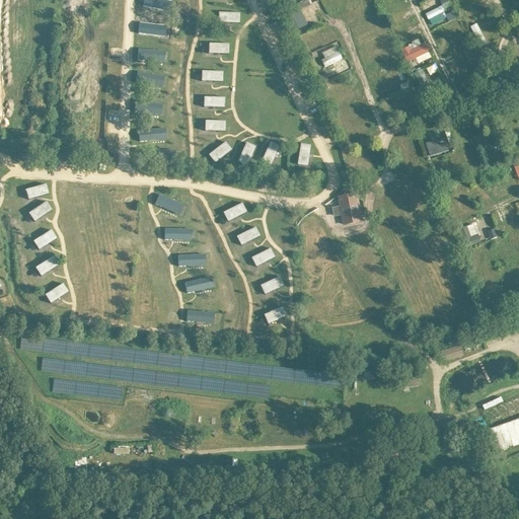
[(90,0),(91,8),(99,8),(99,0),(90,0)]
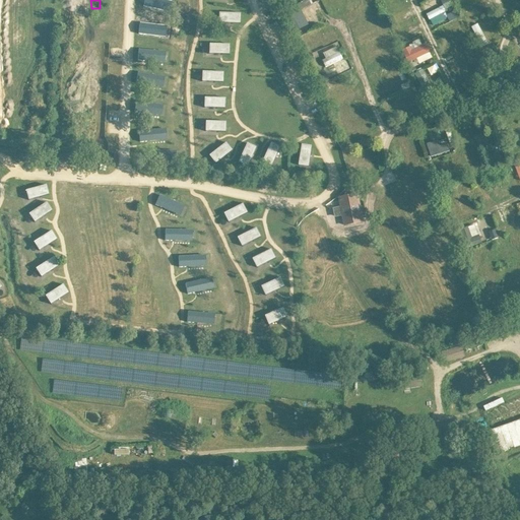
[(163,0),(144,0),(143,6),(169,12),(171,2),(163,0)]
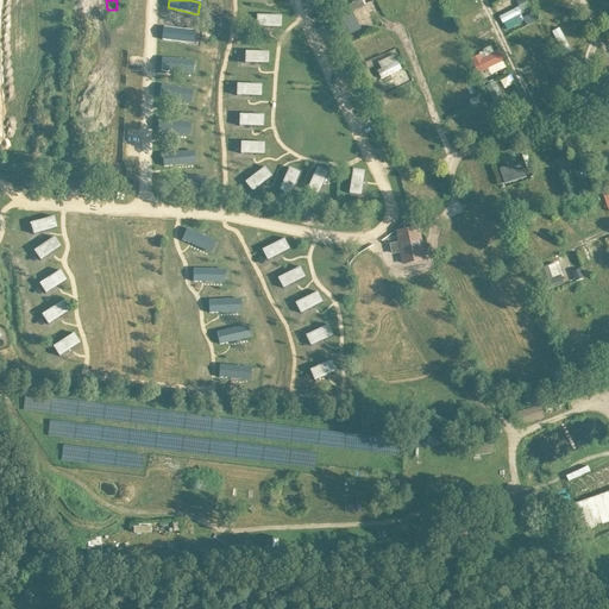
[(378,0),(368,0),(351,7),(356,17),(381,6),(378,0)]
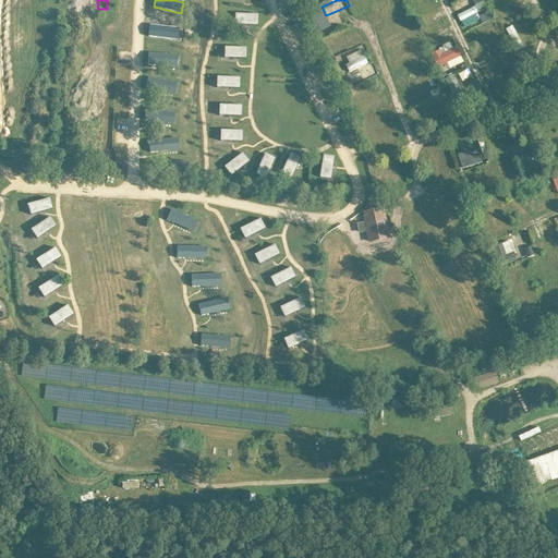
[(466,0),(461,0),(455,5),(459,11),(470,3),(466,0)]
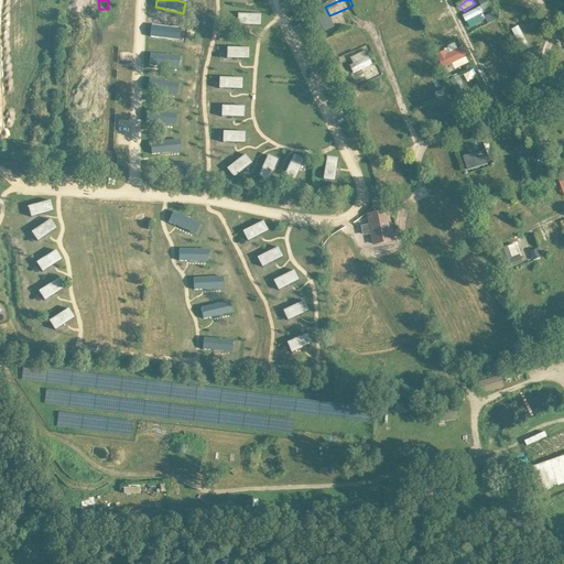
[(489,0),(479,0),(487,14),(485,14),(490,25),(473,33),(476,41),(488,35),(490,41),(501,35),(497,28),(501,25),(489,0)]
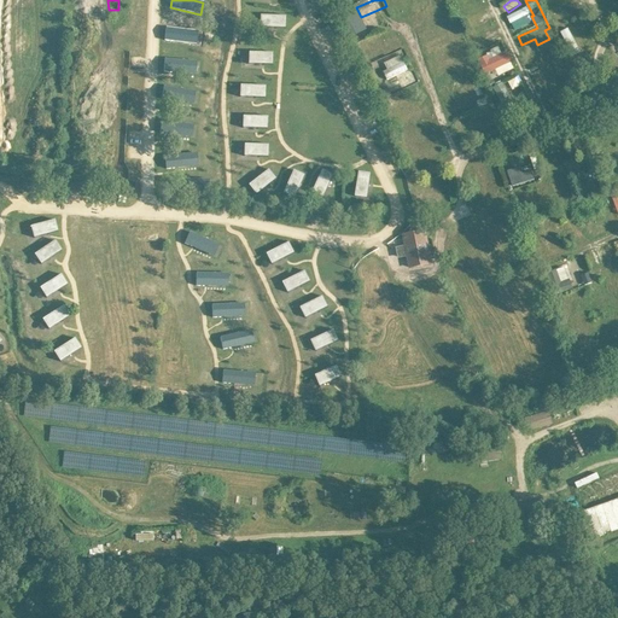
[(48,17),(63,17),(64,4),(50,3),(48,17)]
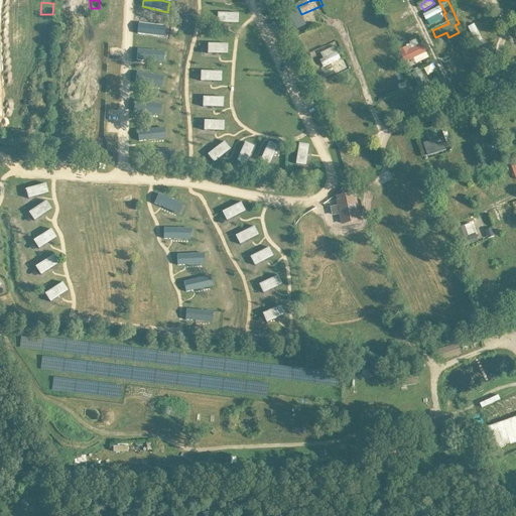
[(423,14),(425,20),(442,12),(439,6),(423,14)]
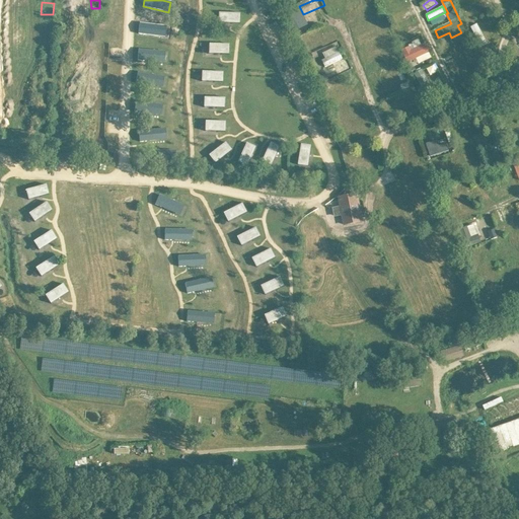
[(110,9),(110,17),(125,18),(125,10),(110,9)]
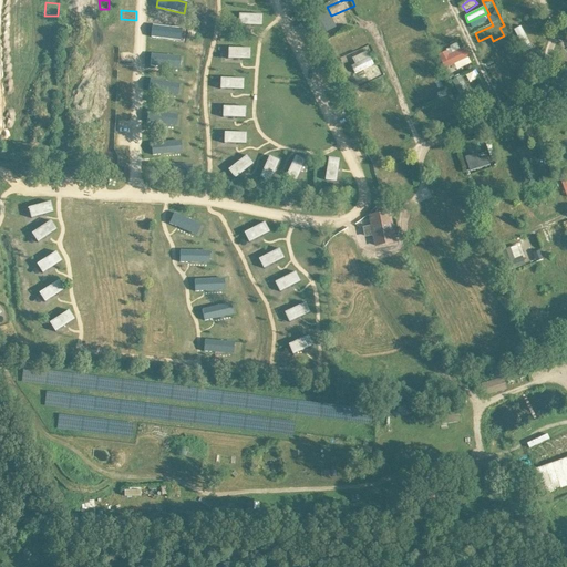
[(82,13),(63,13),(62,26),(81,26),(82,13)]
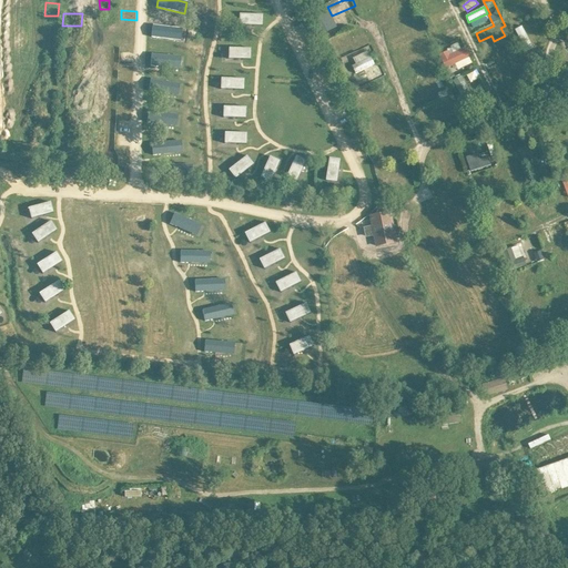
[(240,14),(240,26),(262,26),(263,14),(240,14)]
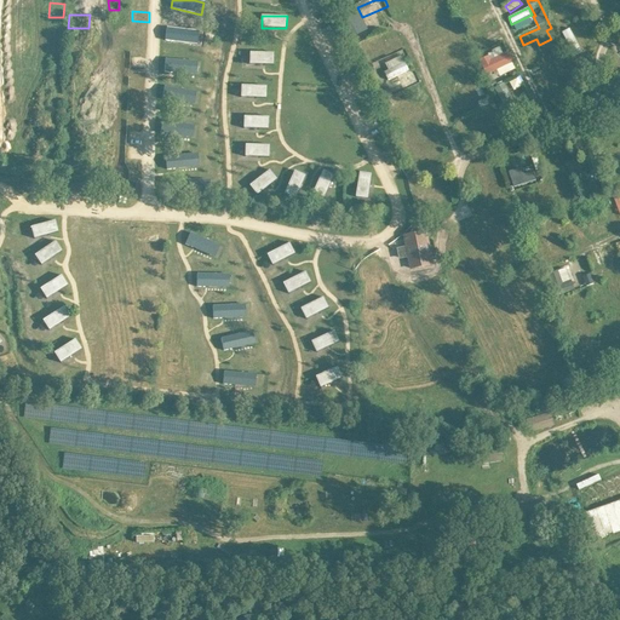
[(418,21),(429,47),(438,44),(428,17),(418,21)]
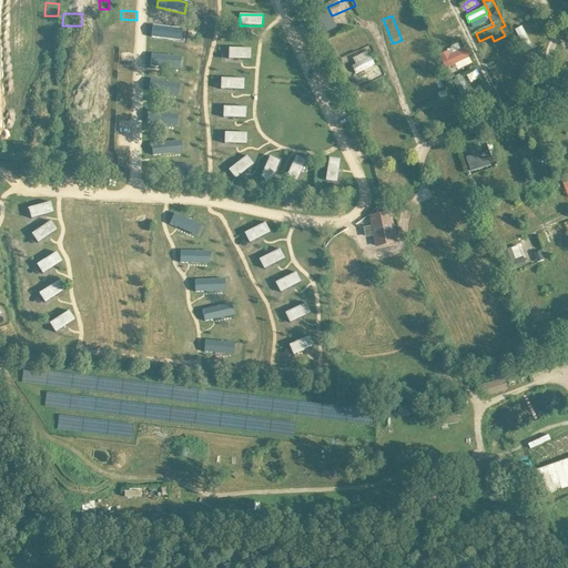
[(296,26),(302,38),(315,31),(308,19),(296,26)]
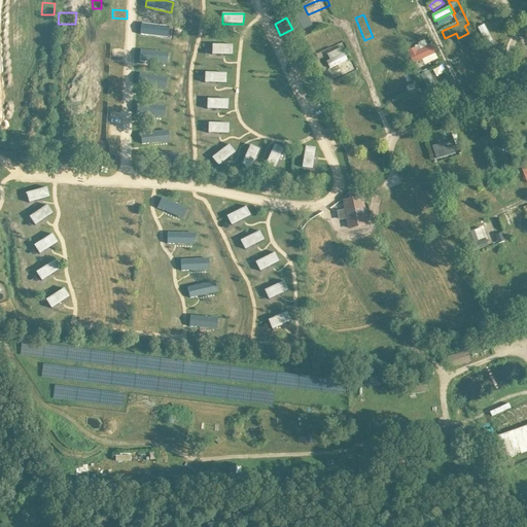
[(388,19),(381,23),(384,28),(391,24),(388,19)]
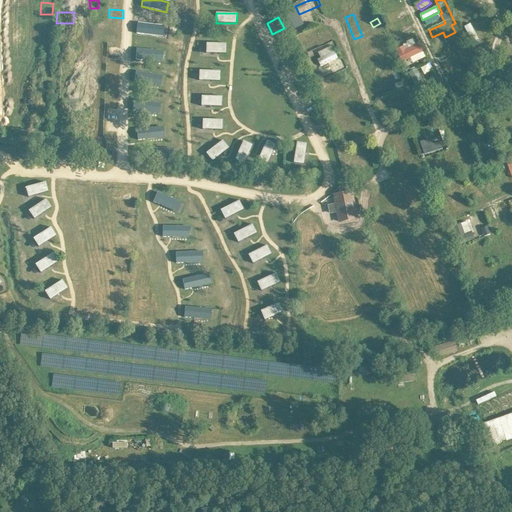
[(116,19),(115,26),(123,27),(124,20),(116,19)]
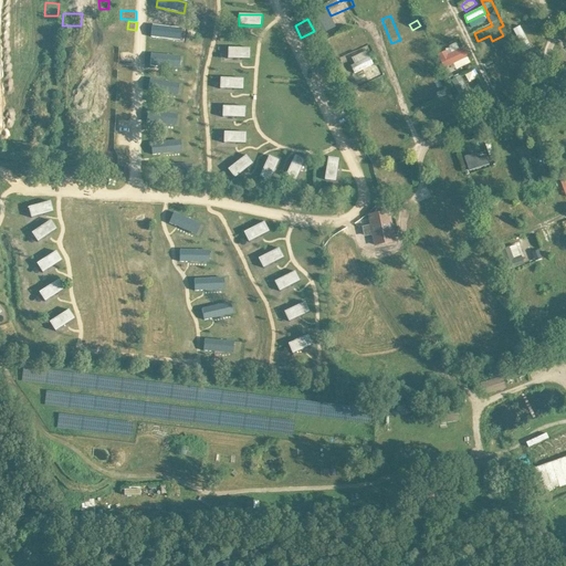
[(355,21),(332,32),(335,41),(359,30),(355,21)]
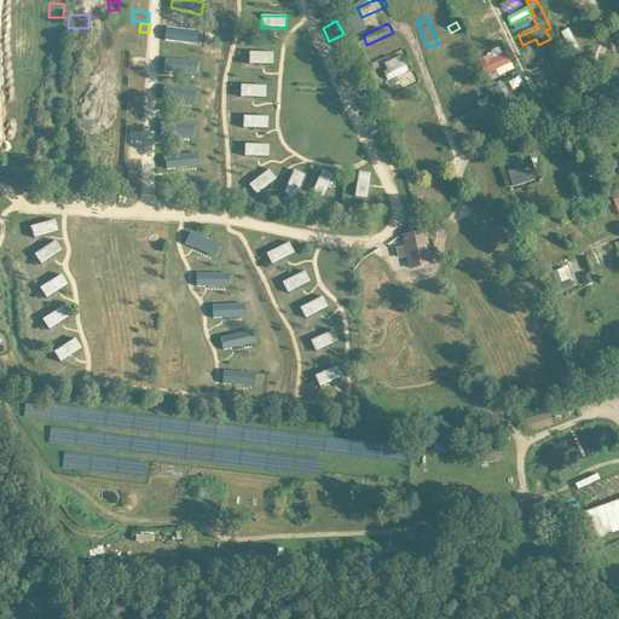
[(561,33),(574,57),(588,50),(576,25),(561,33)]
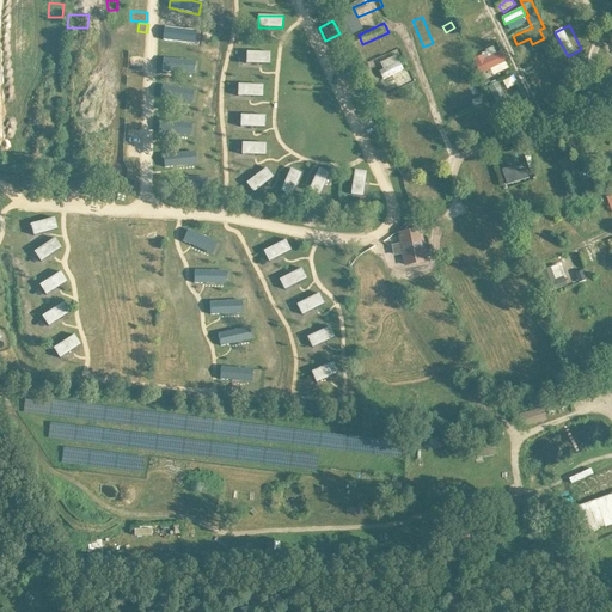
[(164,28),(163,40),(194,44),(195,31),(164,28)]
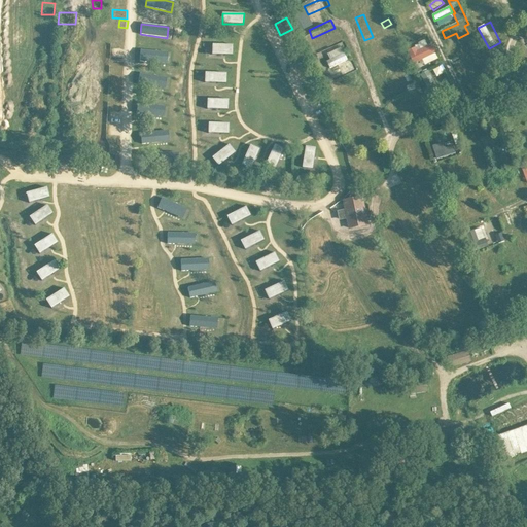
[(426,28),(422,30),(420,26),(403,34),(411,46),(430,35),(426,28)]
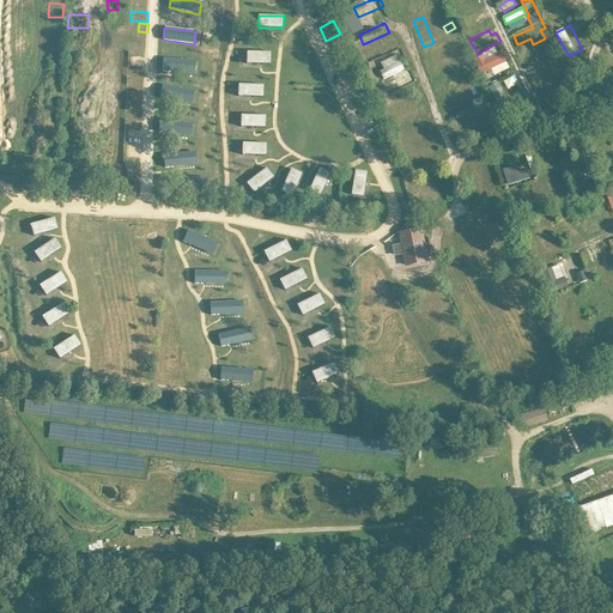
[(447,37),(459,61),(468,56),(456,34),(447,37)]
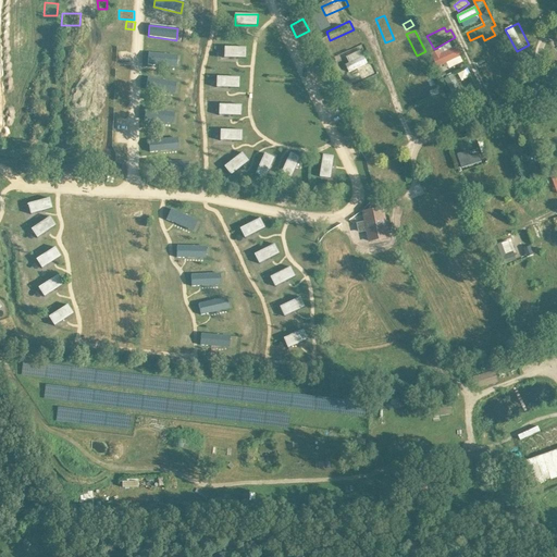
[(46,33),(46,46),(54,46),(54,33),(46,33)]
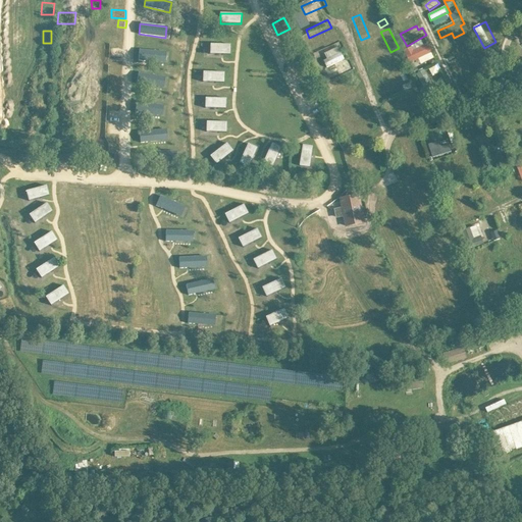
[(74,46),(74,35),(59,35),(58,46),(74,46)]
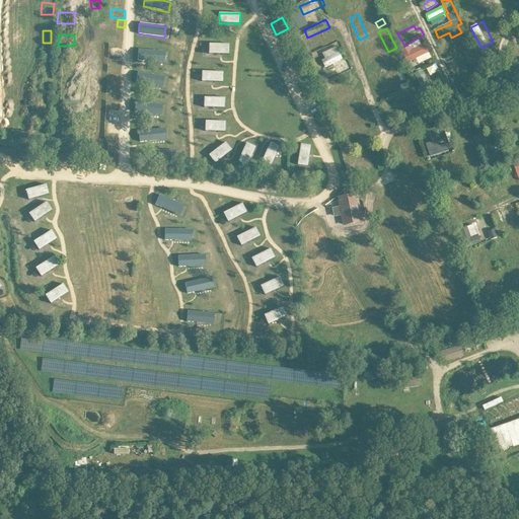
[(113,47),(125,48),(126,36),(114,36),(113,47)]
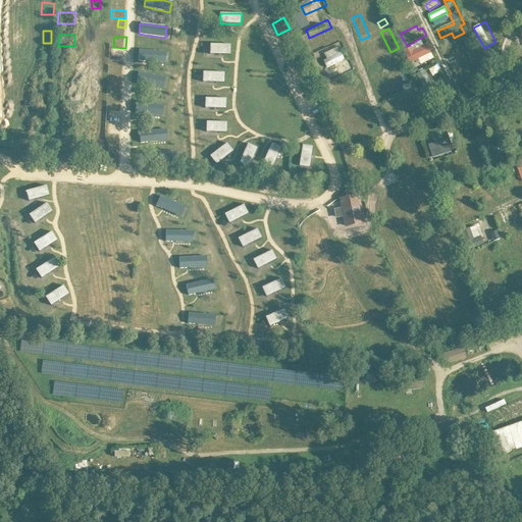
[(374,58),(387,50),(381,39),(368,47),(374,58)]
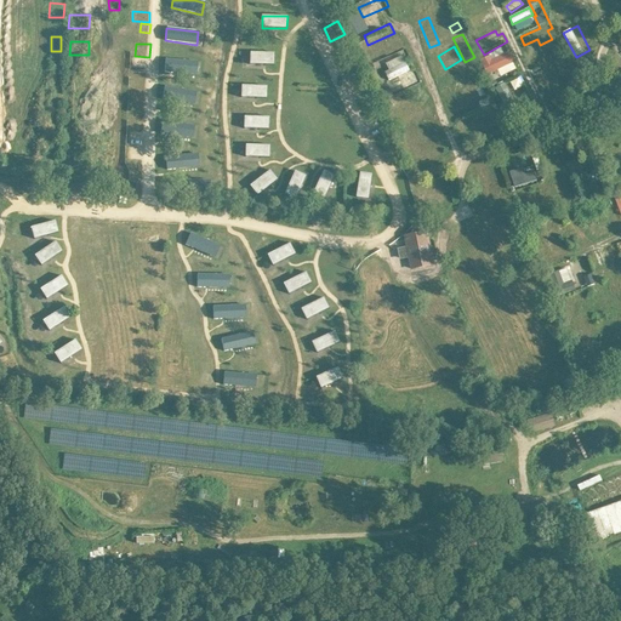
[(546,70),(558,66),(556,58),(562,56),(558,47),(539,56),(546,70)]
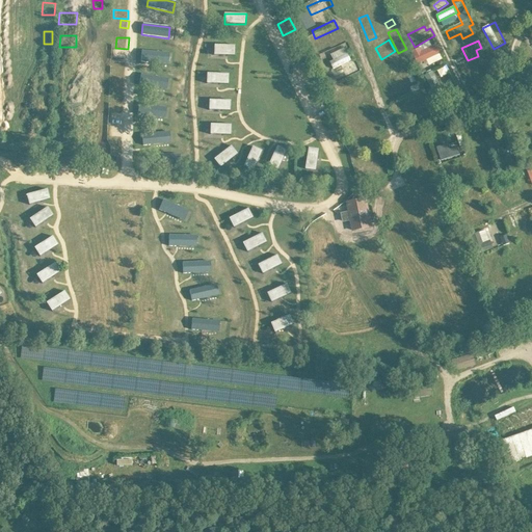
[(292,54),(299,52),(296,44),(290,45),(292,54)]
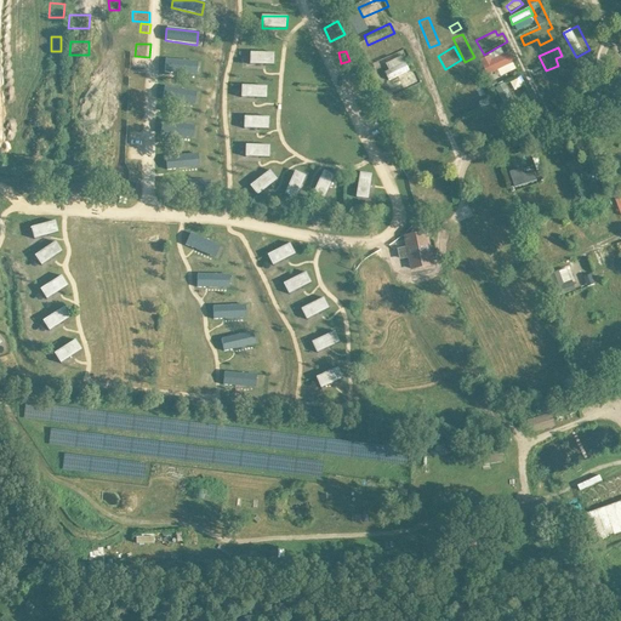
[(480,61),(488,75),(514,62),(510,51),(491,60),(490,56),(480,61)]
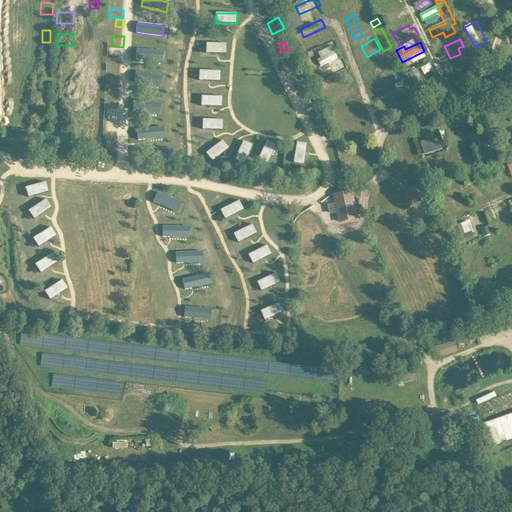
[(206,43),(206,53),(226,53),(226,44),(206,43)]
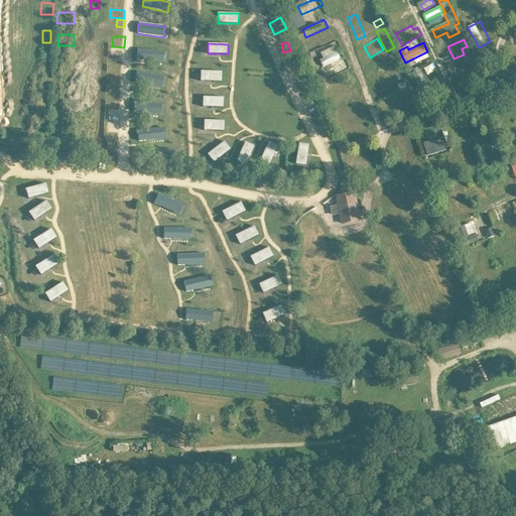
[(137,50),(136,60),(158,61),(159,51),(137,50)]
